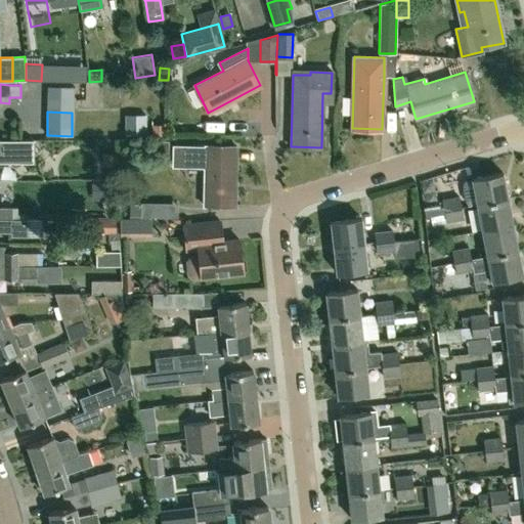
[(162,125),(153,125),(153,137),(163,137),(162,125)]
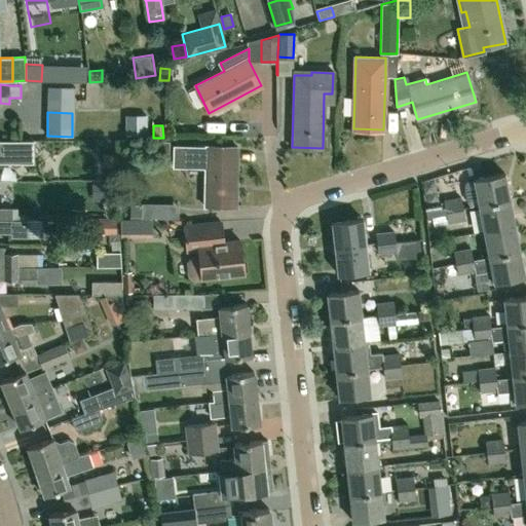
[(36,162),(38,141),(27,141),(25,161),(36,162)]
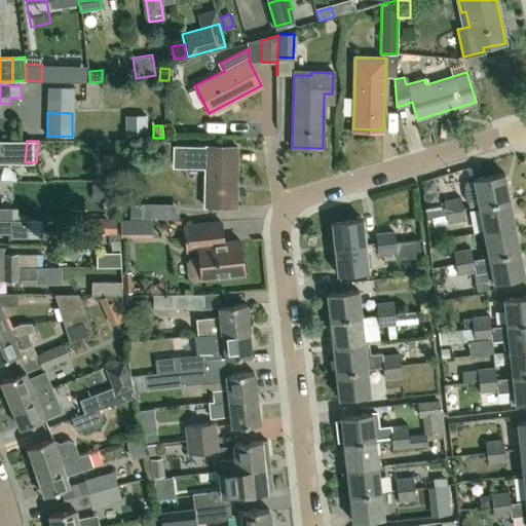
[(174,166),(199,166),(204,166),(204,205),(235,205),(236,146),(199,146),(174,146),(174,166)]
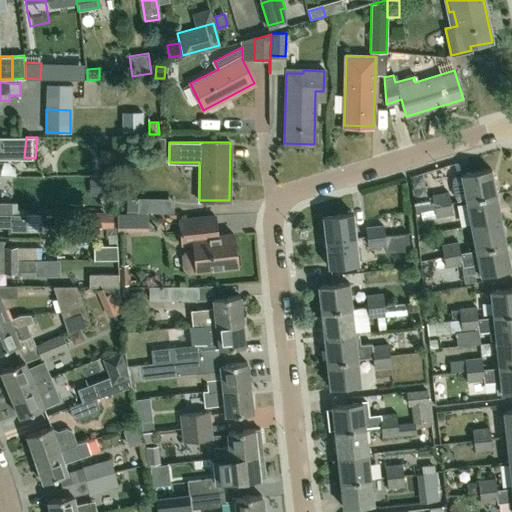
[(466,199),(495,193),(491,168),(461,173),(466,199)]
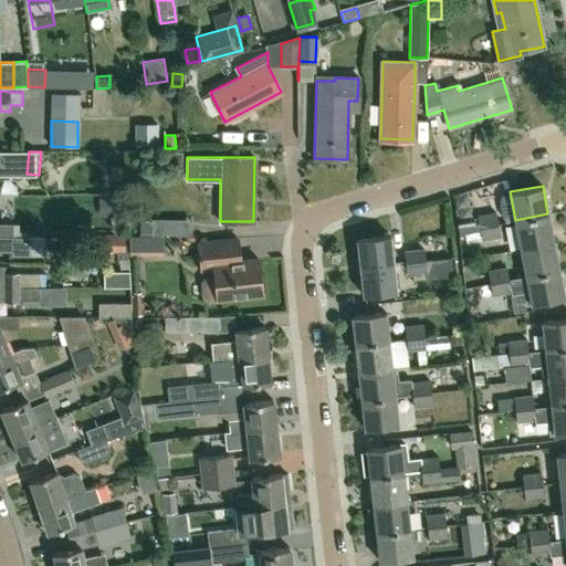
[(100,216),(123,215),(122,195),(100,196),(100,216)]
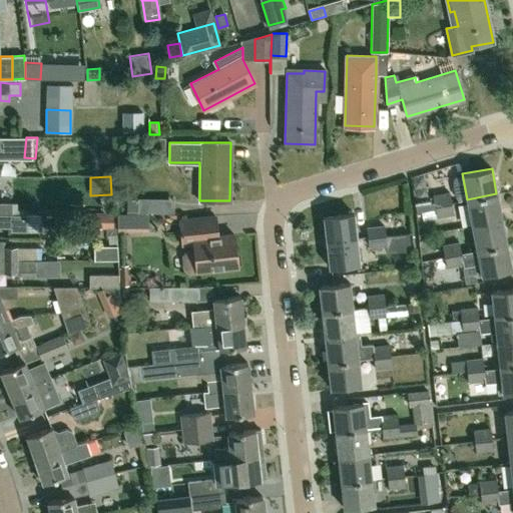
[(433,195),(435,206),(451,202),(449,190),(432,194),(433,195)]
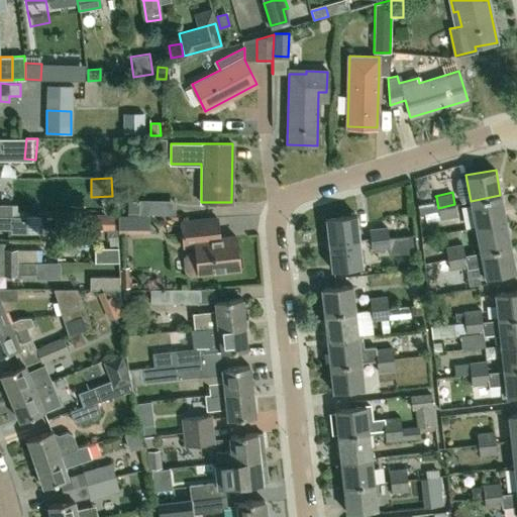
[(476,226),(505,220),(500,195),(471,201),(476,226)]
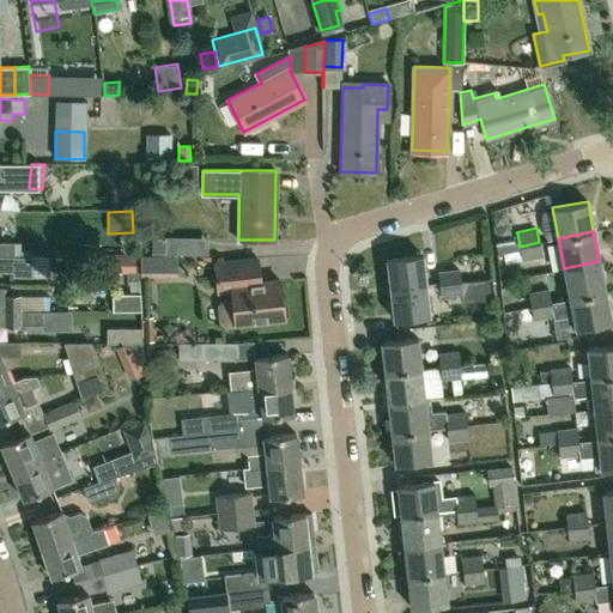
[(517,234),(516,232),(493,237),(497,252),(520,247),(517,234)]
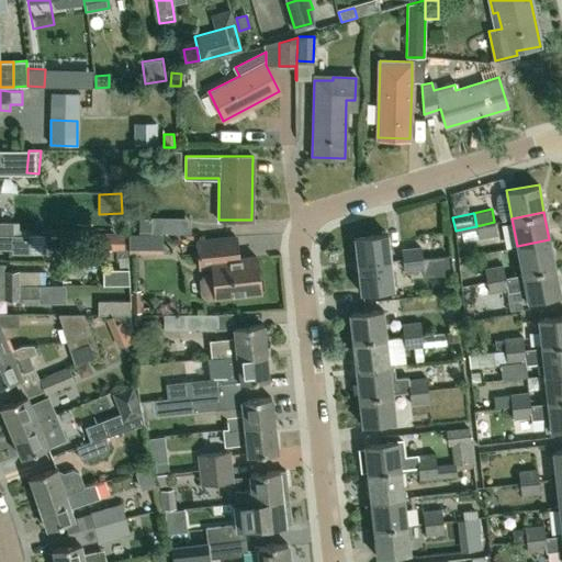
[(0,221),(0,233),(13,234),(13,221),(0,221)]
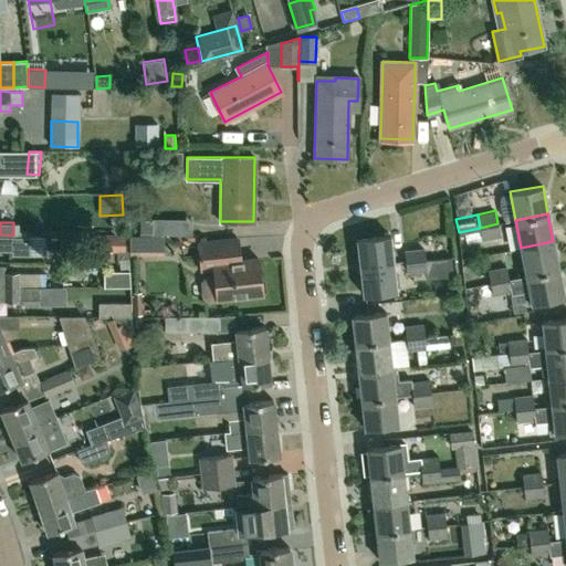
[(480,228),(482,240),(500,237),(498,223),(480,228)]
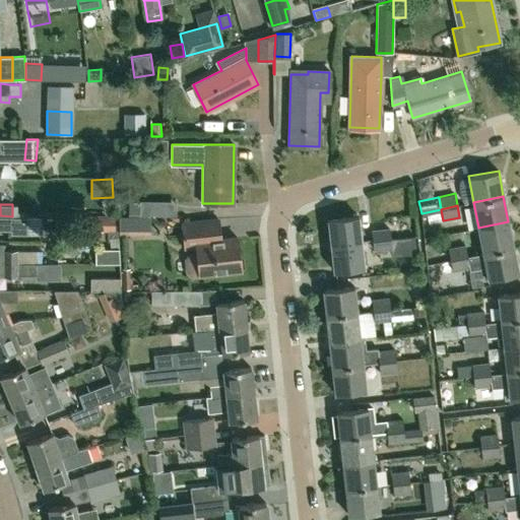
[(0,230),(11,230),(11,235),(27,235),(27,216),(12,216),(0,215),(0,230)]
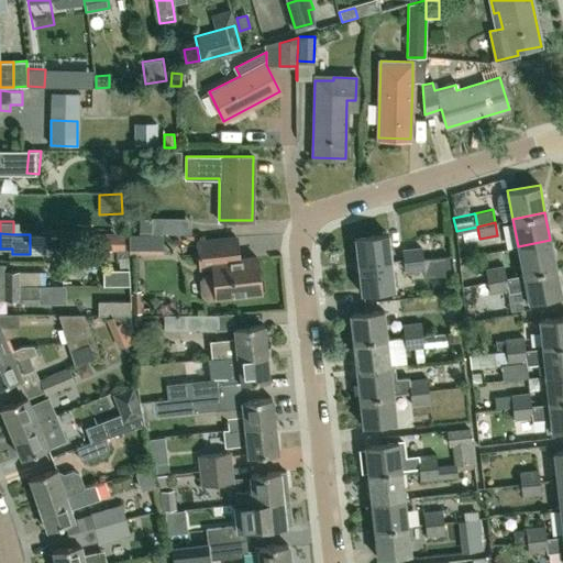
[(124,250),(124,233),(96,233),(97,250),(116,250),(124,250)]
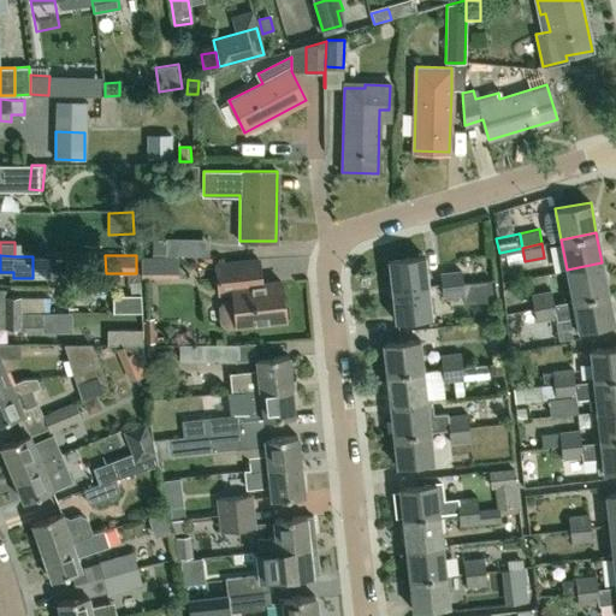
[(391,290),(427,285),(424,255),(388,259),(391,290)]
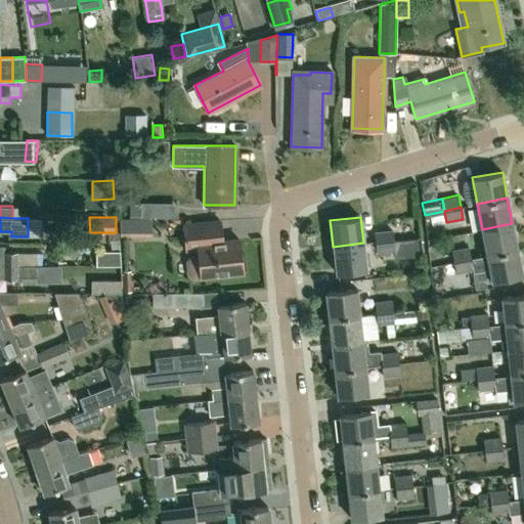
[(213,243),(211,221),(182,224),(185,249),(198,248),(198,254),(190,255),(185,261),(187,275),(192,279),(202,278),(202,275),(241,271),(237,239),(223,242),(213,243)]
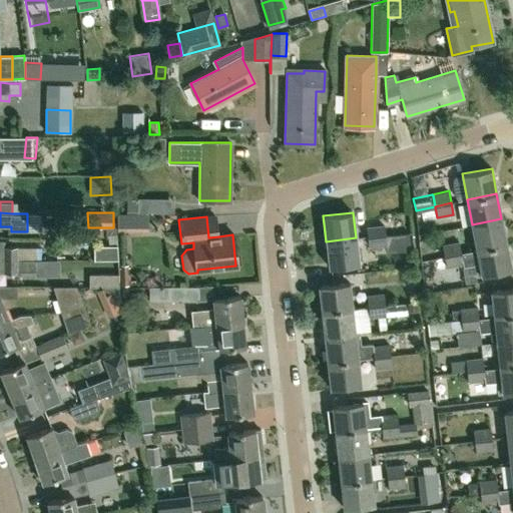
[(476,249),(506,243),(501,218),(472,224),(476,249)]
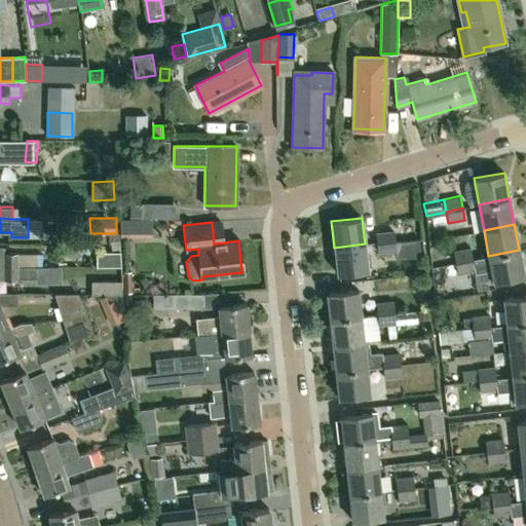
[(377,242),(396,240),(393,230),(376,232),(377,242)]
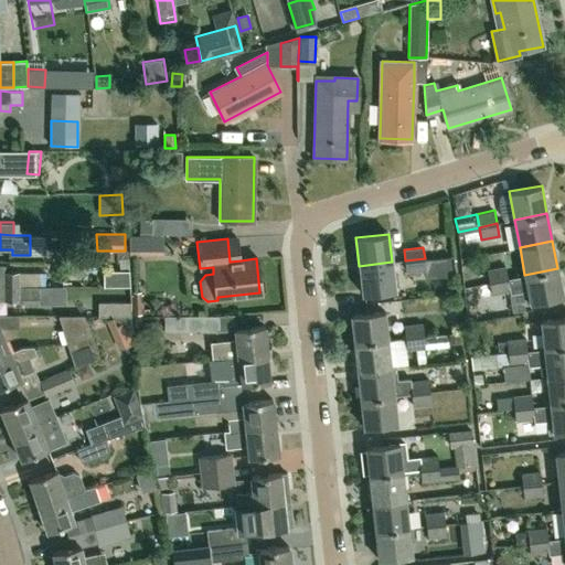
[(425,258),(405,260),(406,272),(424,270),(425,278),(452,275),(451,270),(450,255),(425,258)]
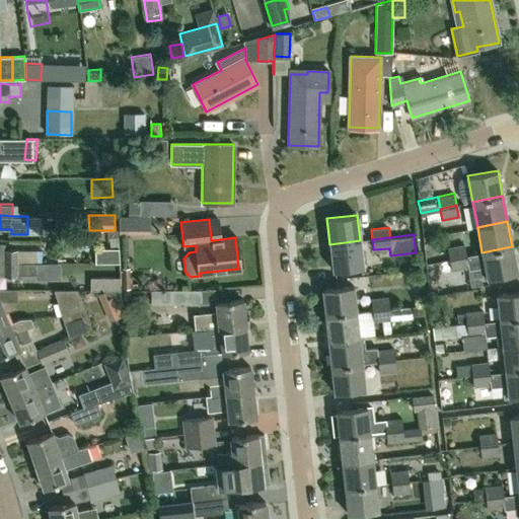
[(332,270),(363,266),(360,240),(329,244),(332,270)]
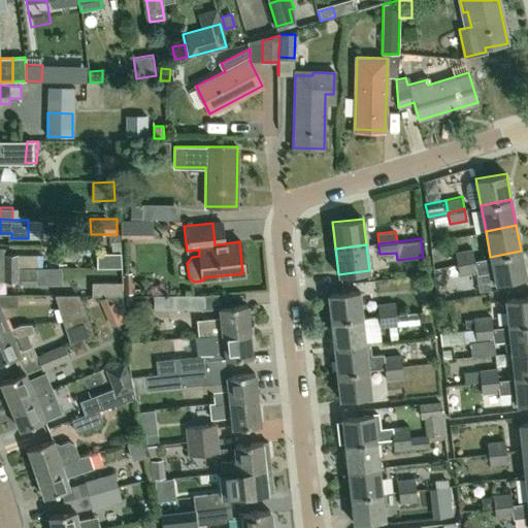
[(457,263),(474,260),(472,248),(455,252),(457,263)]
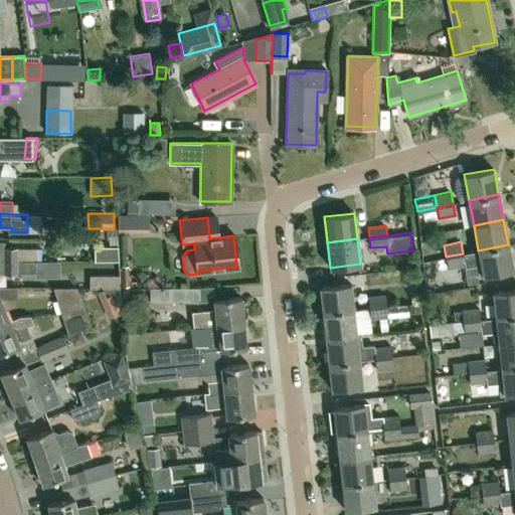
[(0,261),(19,262),(19,261),(19,260),(19,248),(5,248),(5,242),(0,242),(0,261)]
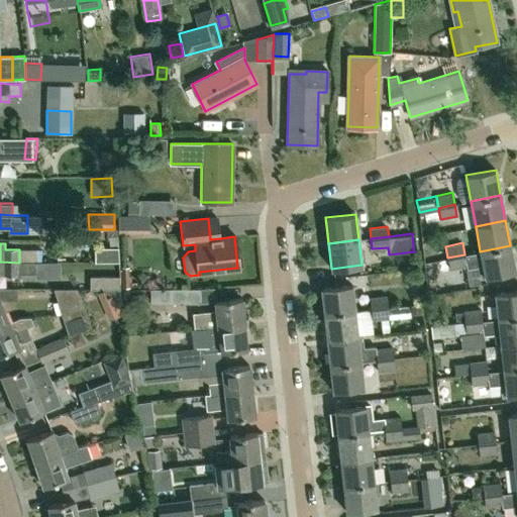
[(515,272),(510,245),(480,251),(464,254),(447,257),(449,270),(467,266),(468,269),(478,267),(481,278),(485,277),(485,278),(515,272)]
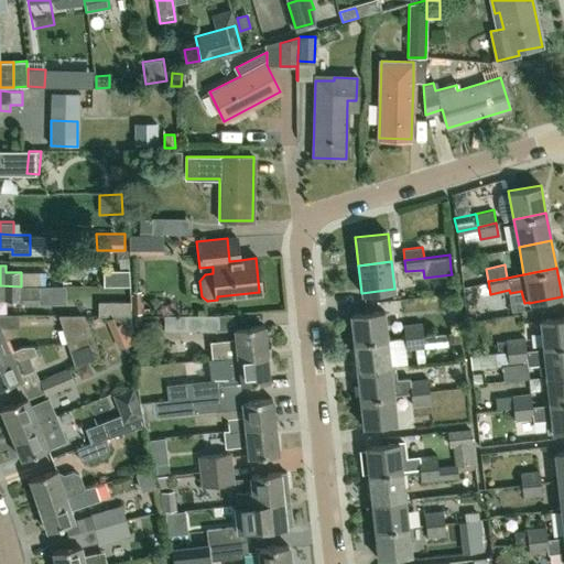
[(128,286),(128,271),(102,271),(102,286),(128,286)]
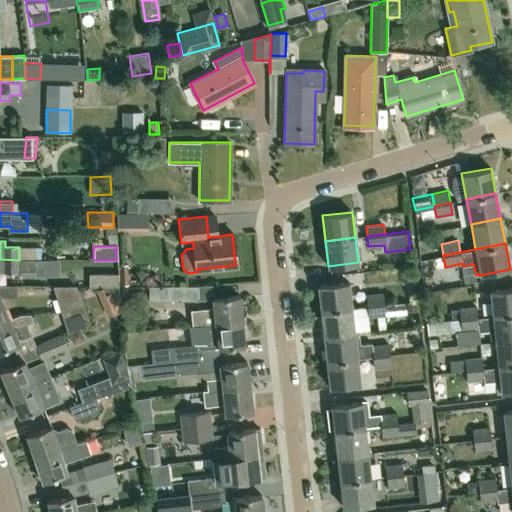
[(19,260),(0,259),(0,271),(19,272),(35,271),(35,259),(19,259),(19,260)]
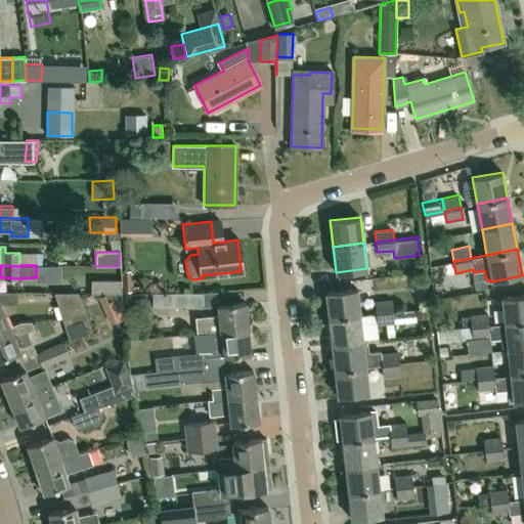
[(133,291),(133,272),(131,272),(131,270),(123,270),(123,273),(122,273),(121,279),(120,279),(121,291),(133,291)]
